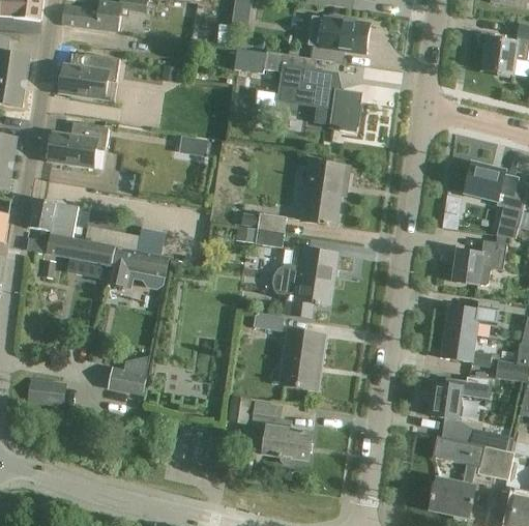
[(0,15),(12,17),(21,17),(38,19),(40,0),(0,0),(0,15)]
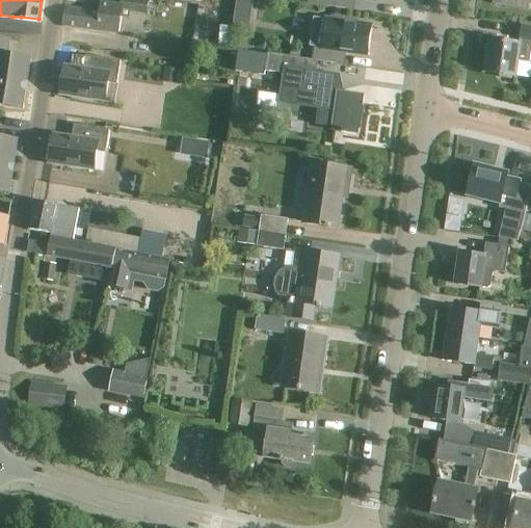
[(99,9),(64,4),(61,23),(82,26),(116,31),(118,14),(128,16),(129,8),(144,10),(147,0),(120,0),(120,2),(106,0),(100,0),(99,9)]
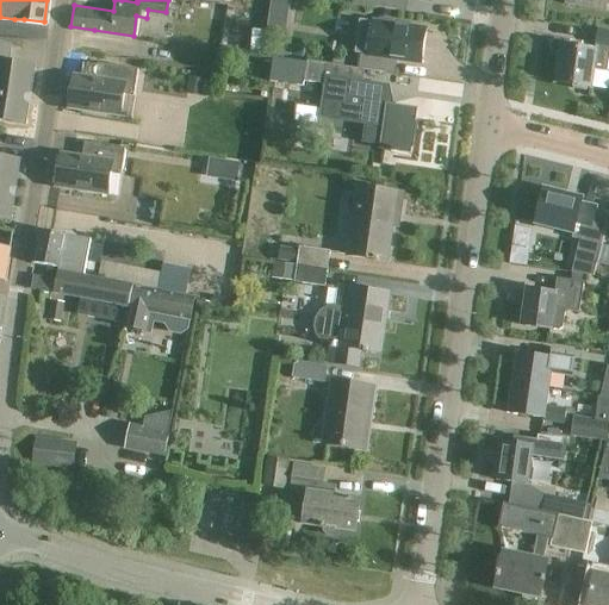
[(426,26),(371,18),(358,17),(353,50),(359,51),(356,66),(385,69),(387,55),(421,60),(426,26)]
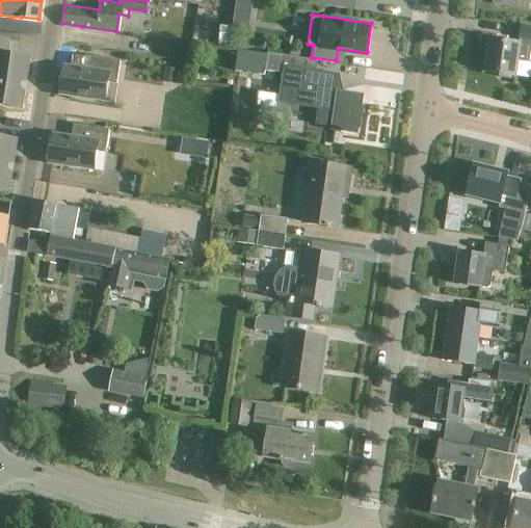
[(228,45),(230,23),(219,22),(217,45),(228,45)]
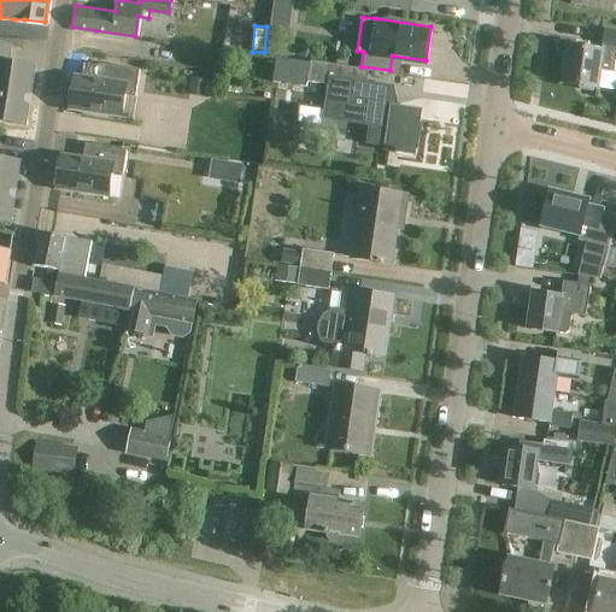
[(615,49),(615,28),(604,27),(600,41),(602,41),(600,48),(567,43),(562,80),(597,86),(599,68),(612,70),(615,49)]
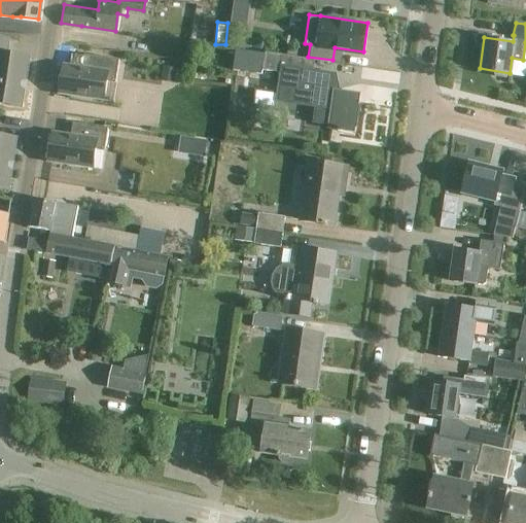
[(0,101),(1,102),(21,105),(24,86),(22,86),(24,78),(25,78),(29,55),(6,51),(9,37),(0,35),(0,101)]
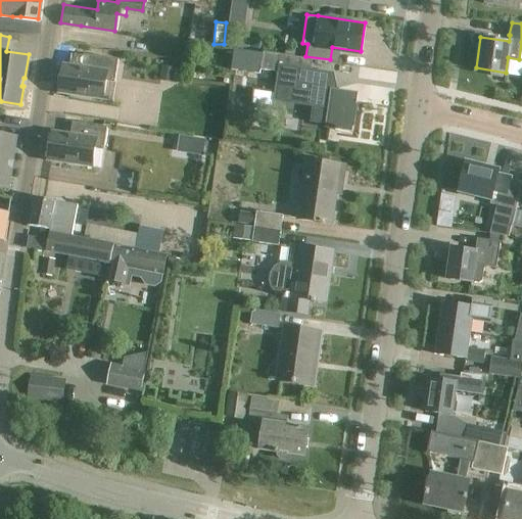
[(258,71),(259,66),(261,51),(233,47),(231,67),(258,71)]
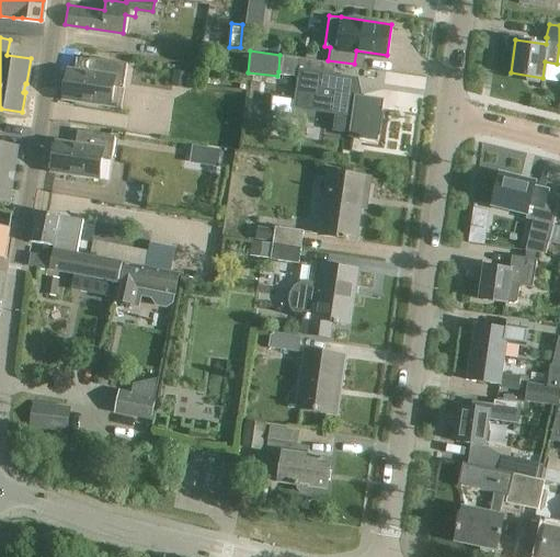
[(350,132),(375,136),(375,131),(377,131),(379,113),(378,113),(380,99),(356,95),(355,88),(357,87),(355,78),(320,72),(321,59),(281,54),(280,55),(278,71),(299,75),(295,103),(335,110),(332,127),(350,131),(350,132)]
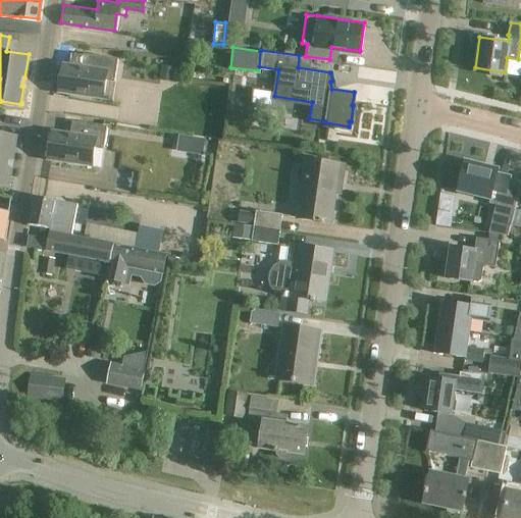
[(58,90),(102,97),(105,79),(114,81),(117,57),(90,53),(88,66),(62,62),(58,90)]
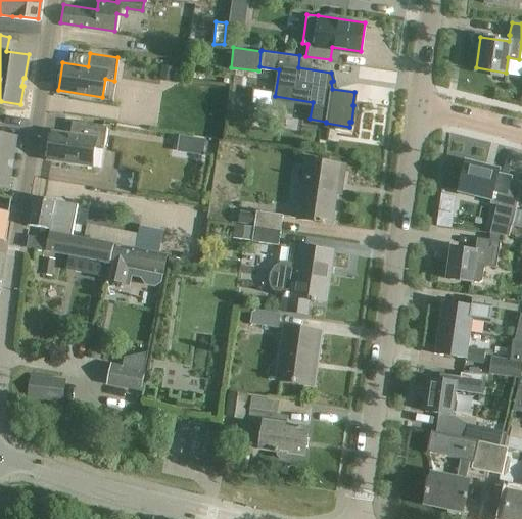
[(160,61),(158,78),(172,80),(175,64),(160,61)]
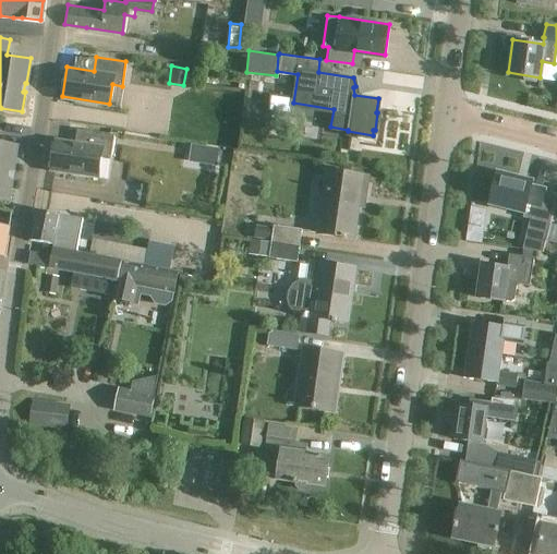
[(82,143),(69,141),(55,139),(50,168),(98,176),(101,156),(110,158),(114,133),(84,129),(82,143)]
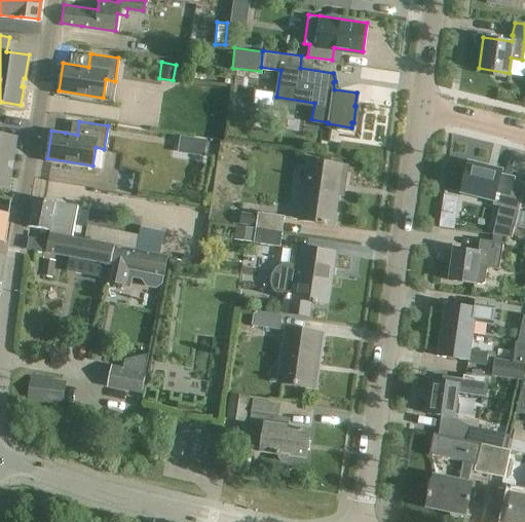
[(0,184),(8,186),(11,168),(9,166),(10,159),(12,159),(16,136),(0,133),(0,184)]
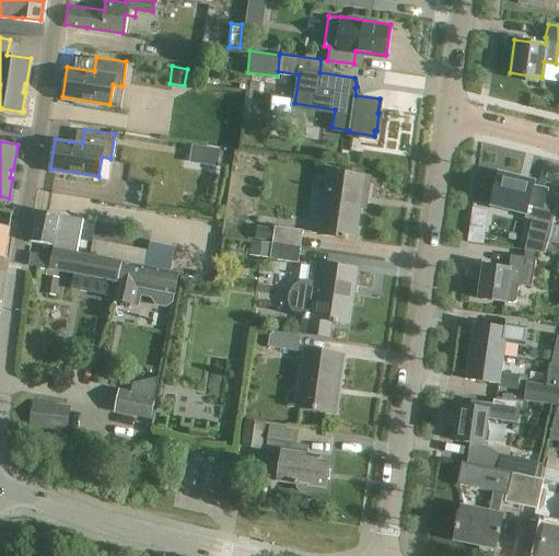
[(191,142),(188,160),(217,164),(220,147),(191,142)]
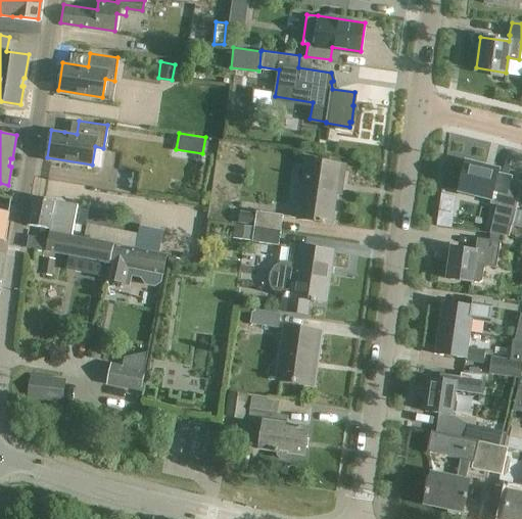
[(296,216),(323,220),(331,221),(337,181),(342,181),(344,163),(304,157),(296,216)]
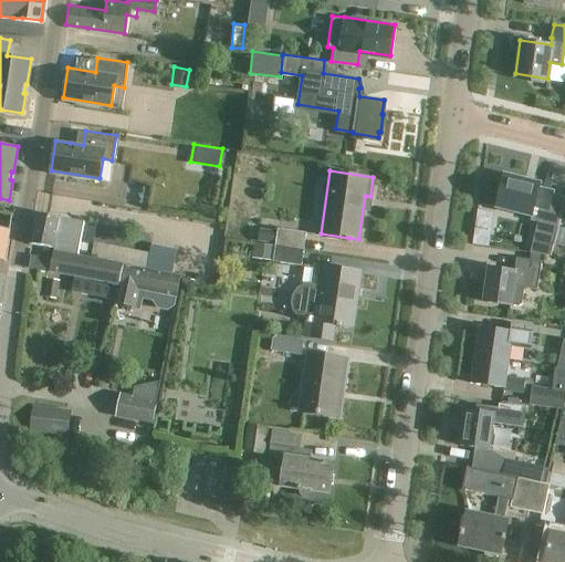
[(529,218),(537,219),(540,220),(543,207),(547,208),(552,189),(537,186),(539,181),(504,173),(501,187),(500,187),(499,190),(500,190),(497,206),(518,210),(530,214),(529,218)]
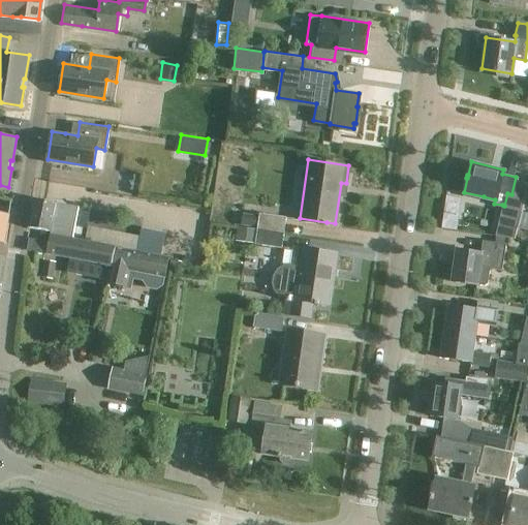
[(55,202),(33,196),(27,225),(50,229),(49,235),(52,235),(59,230),(84,237),(90,208),(55,202)]
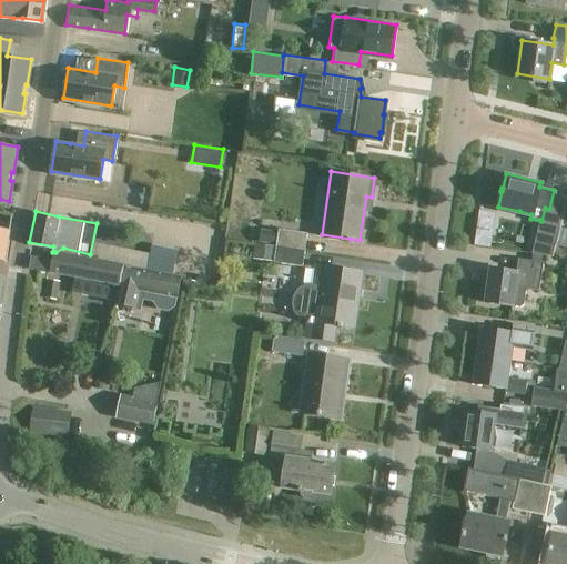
[(539,220),(532,251),(543,253),(553,254),(559,224),(542,221),(539,220)]
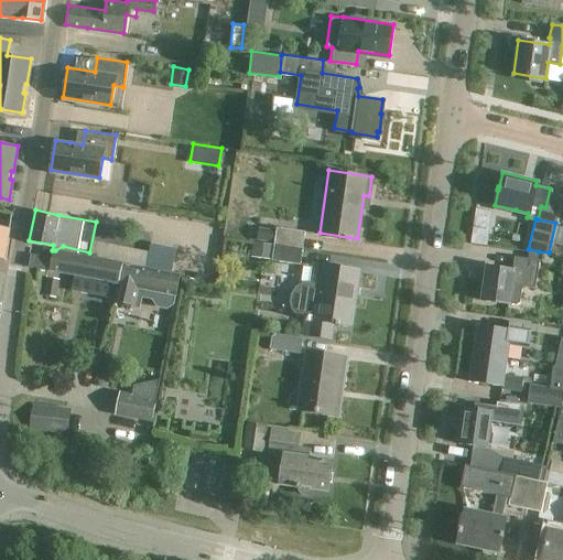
[(0,257),(3,258),(9,226),(8,226),(0,224),(0,257)]
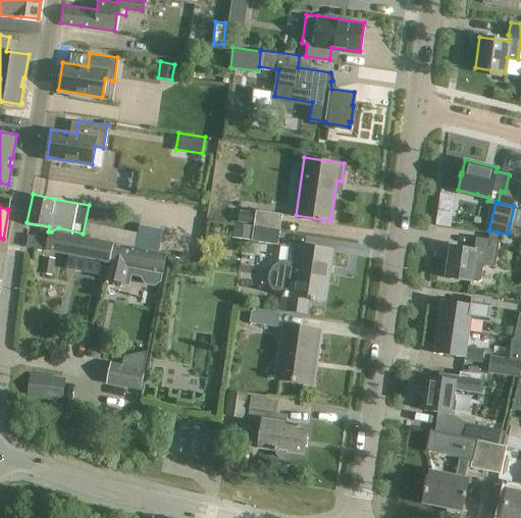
[(257,208),(255,223),(280,226),(282,211),(257,208)]
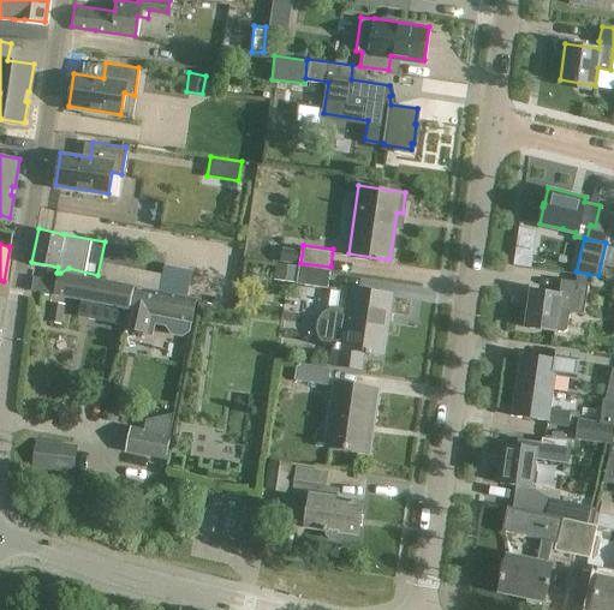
[(298,250),(281,247),(280,259),(297,262),(298,250)]
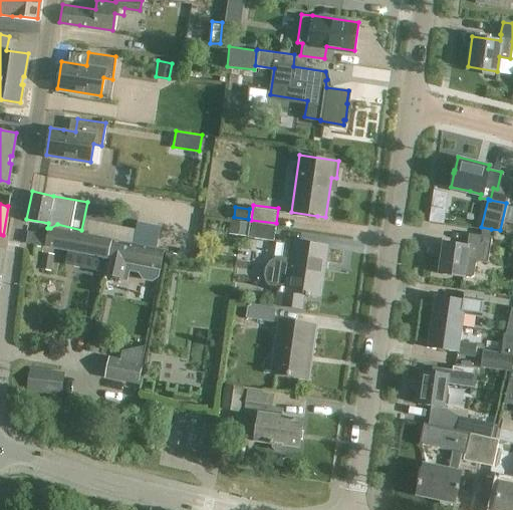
[(276,223),(251,220),(234,217),(232,231),(248,234),(249,235),(274,238),(276,223)]
